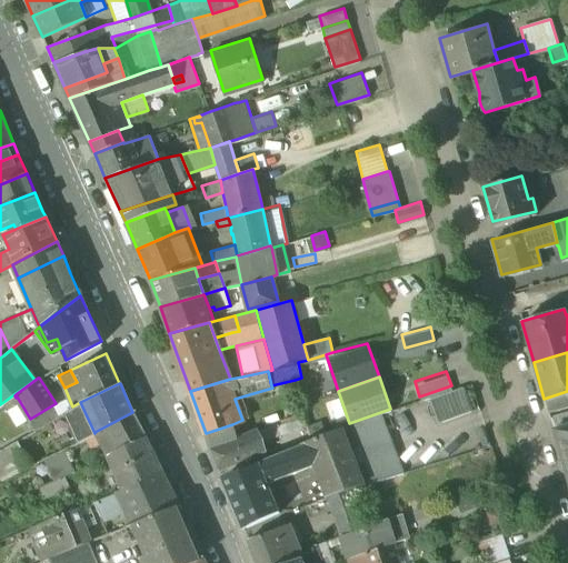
[(434,396),(441,420),(470,410),(461,386),(434,396)]
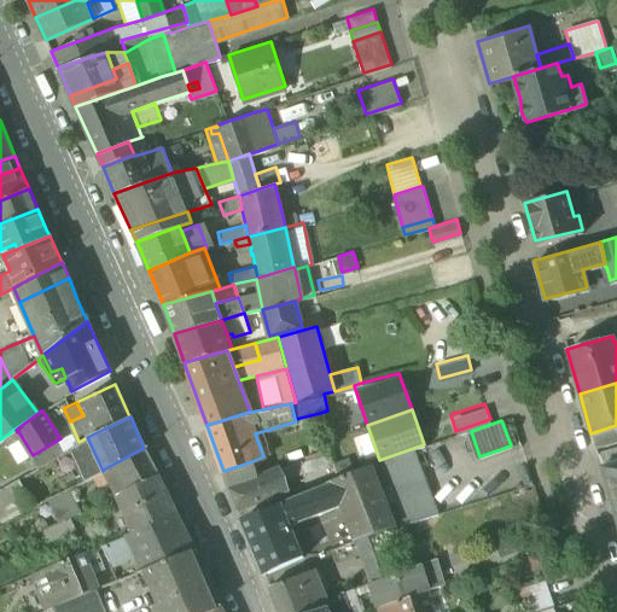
[(616,425),(591,433),(595,447),(616,439),(616,425)]
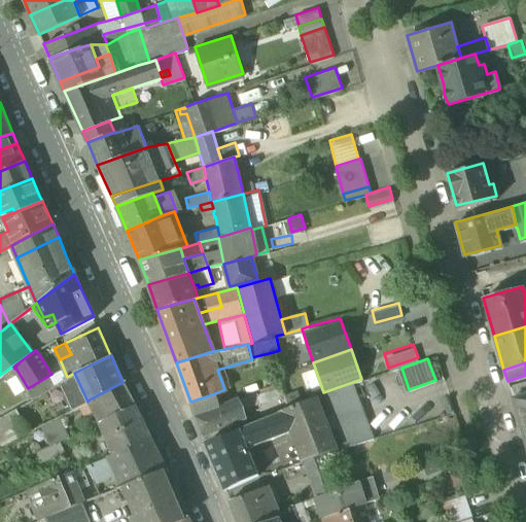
[(71,409),(88,402),(74,373),(67,377),(58,383),(71,409)]
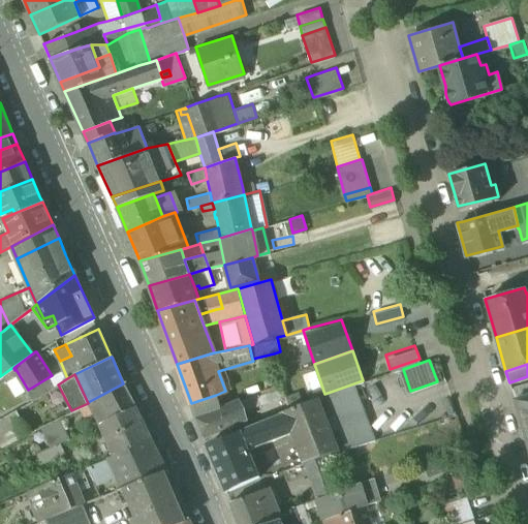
[(58,384),(52,375),(28,390),(33,399),(39,395),(58,384)]
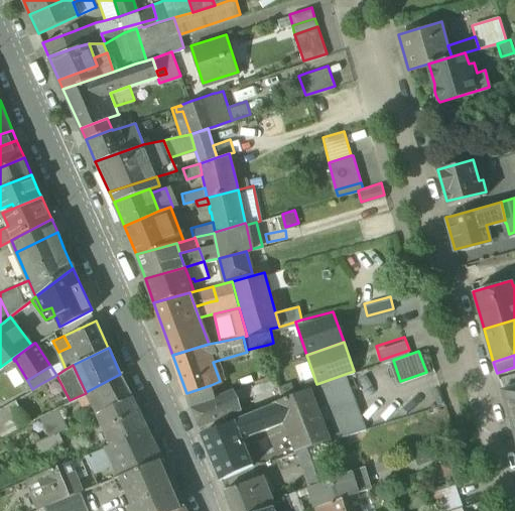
[(514,372),(498,378),(501,387),(514,383),(514,372)]
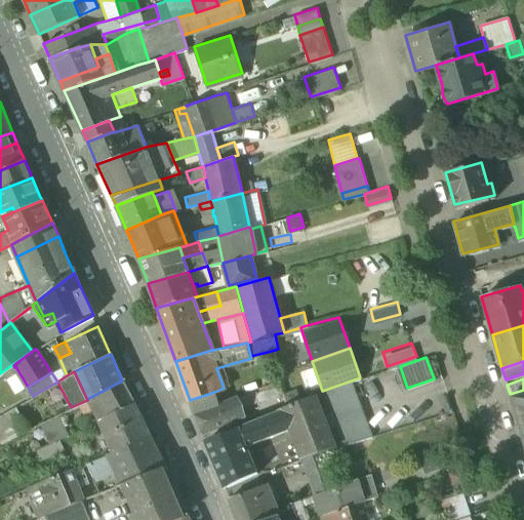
[(134,403),(122,381),(87,399),(98,421),(134,403)]
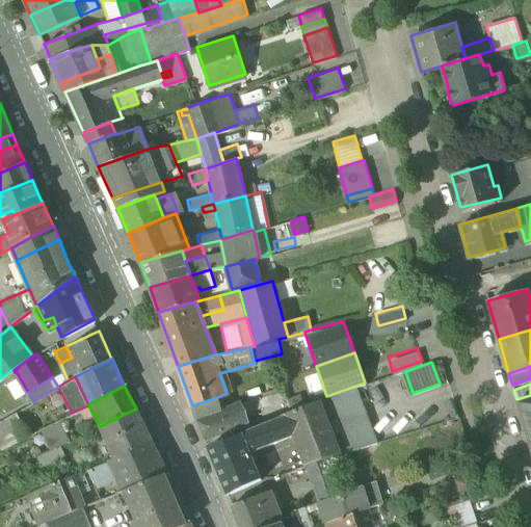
[(355,387),(319,399),(340,453),(376,442),(355,387)]
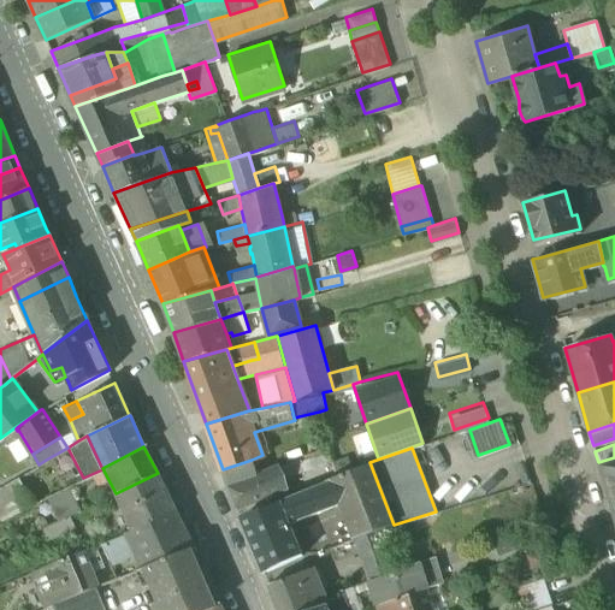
[(303,457),(279,465),(282,473),(287,472),(288,474),(326,462),(323,451),(303,457)]
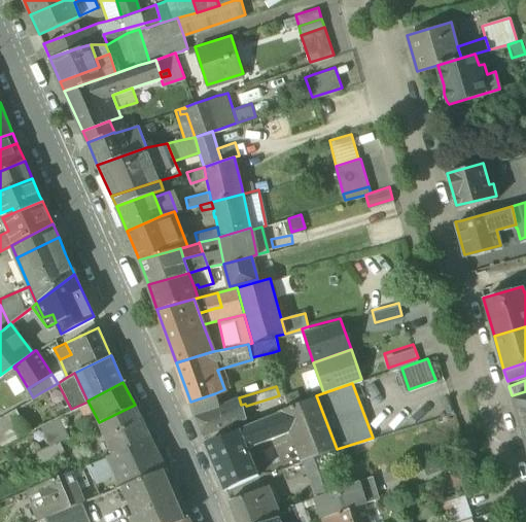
[(525,391),(512,395),(520,426),(525,424),(525,391)]
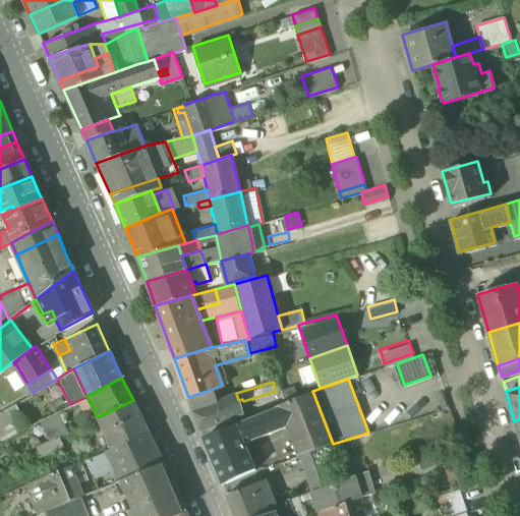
[(192,409),(217,400),(213,389),(188,397),(192,409)]
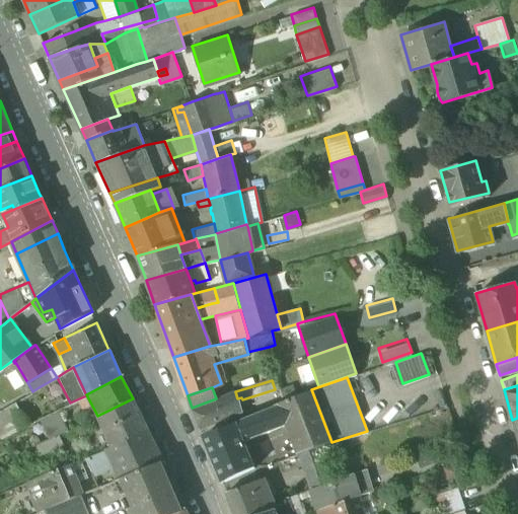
[(318,446),(331,442),(311,389),(284,399),(278,402),(286,423),(297,452),(299,452),(318,446)]
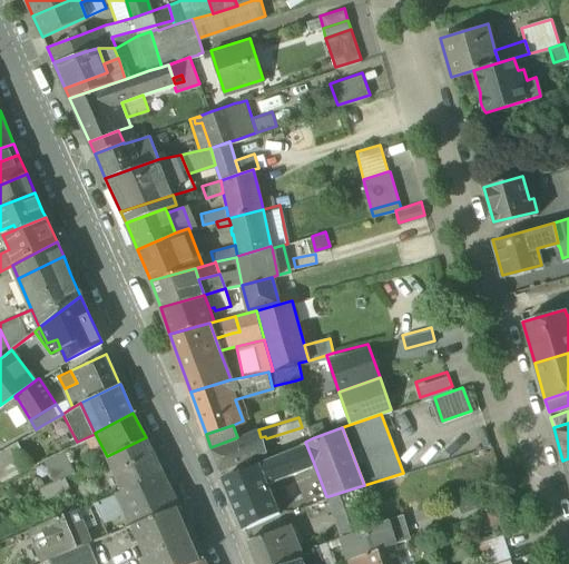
[(266,451),(261,437),(258,429),(237,437),(211,447),(218,468),(266,451)]
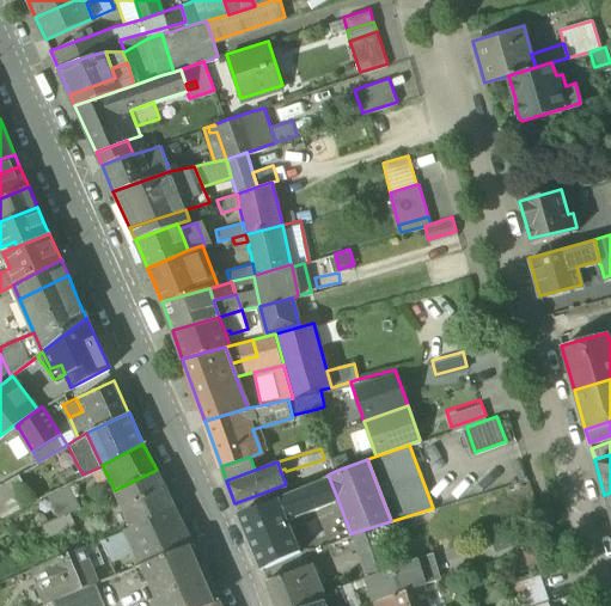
[(176,508),(157,470),(115,490),(133,526),(176,508)]
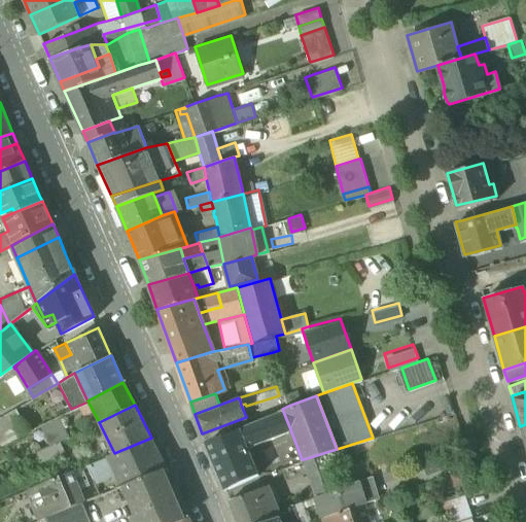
[(0,439),(2,444),(28,431),(15,408),(11,410),(0,416),(0,439)]
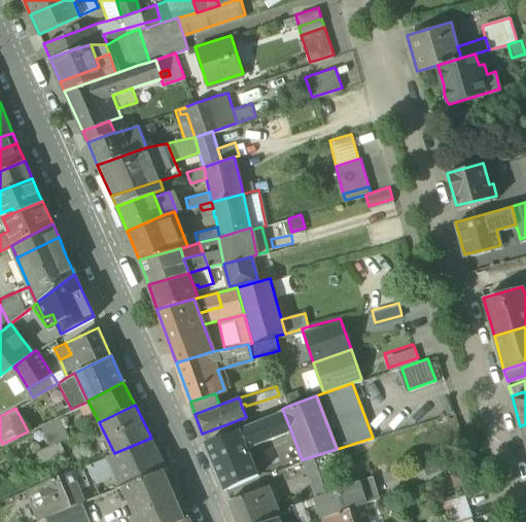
[(205,442),(224,488),(257,473),(246,446),(278,433),(290,429),(282,409),(267,415),(268,417),(239,429),(205,442)]
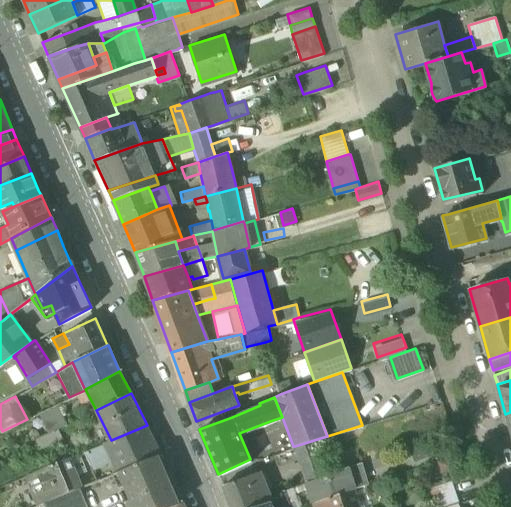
[(40,412),(50,431),(58,427),(66,424),(57,404),(40,412)]
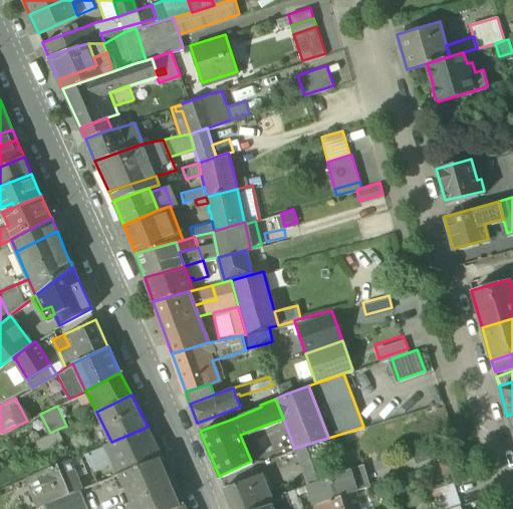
[(111,442),(104,445),(110,457),(118,473),(120,472),(158,457),(162,455),(148,427),(111,442)]
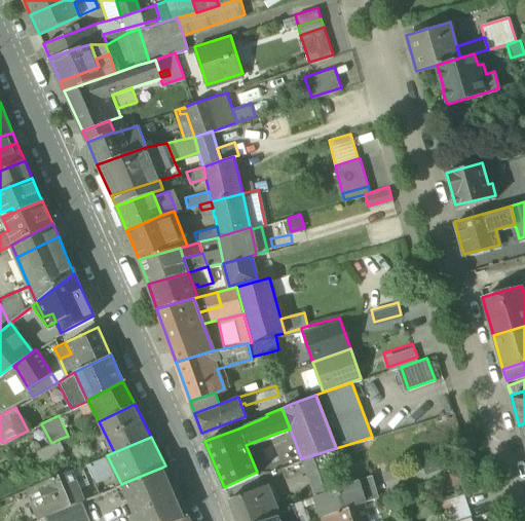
[(60,439),(51,443),(36,450),(41,460),(65,449),(60,439)]
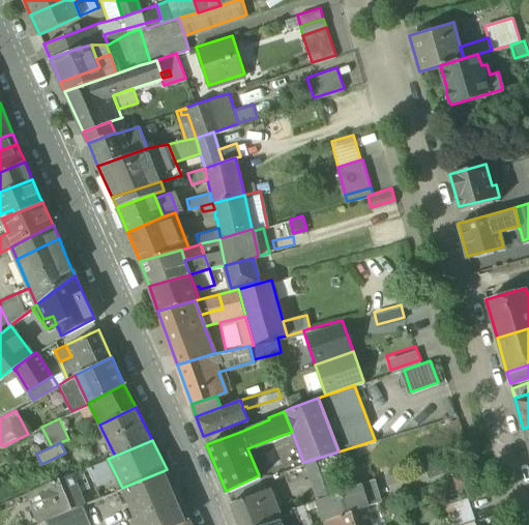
[(462,447),(425,460),(432,475),(467,463),(462,447)]
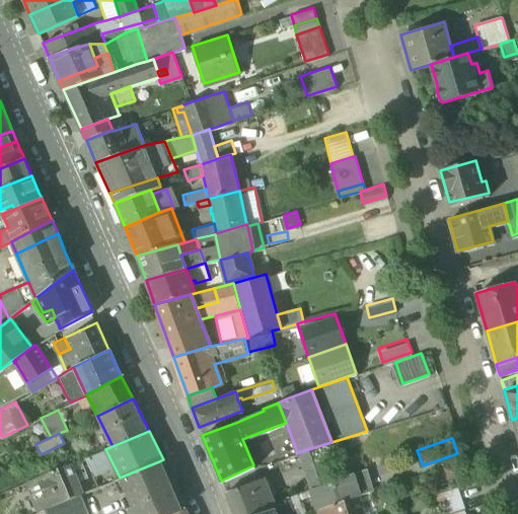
[(299,452),(310,488),(329,481),(318,446),(299,452)]
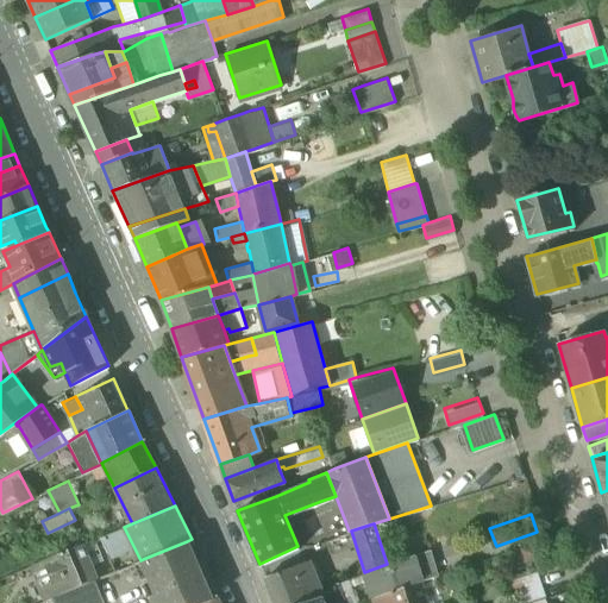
[(124,527),(101,535),(107,551),(131,541),(124,527)]
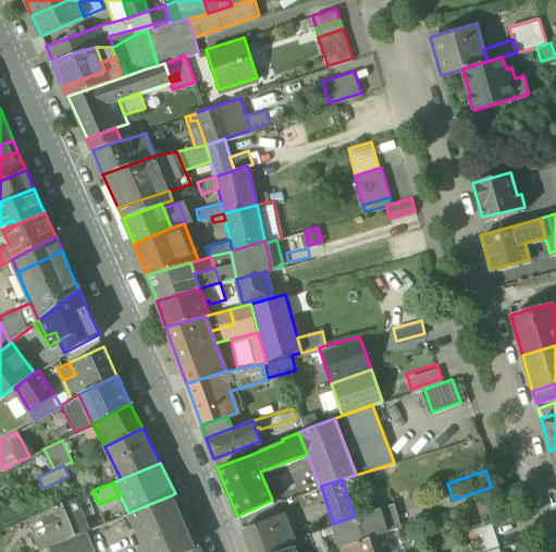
[(93,490),(74,498),(81,512),(98,504),(93,490)]
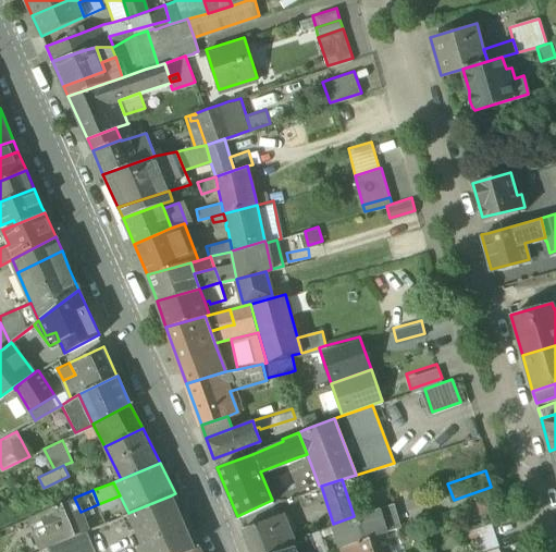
[(489,494),(474,499),(480,513),(493,508),(489,494)]
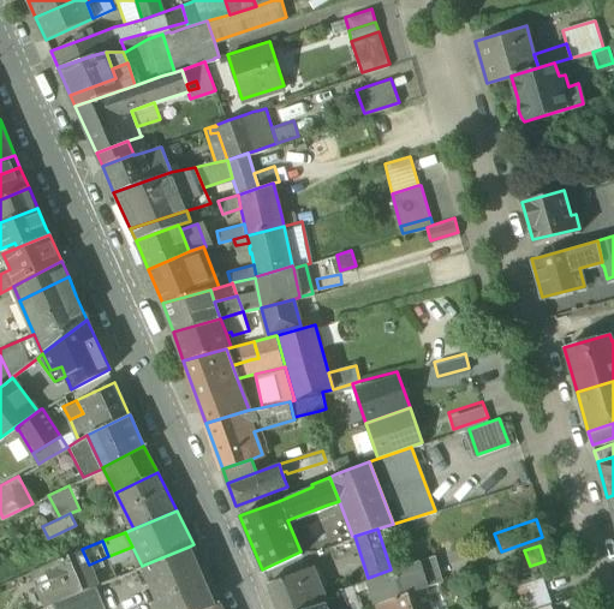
[(208,592),(189,547),(144,565),(158,598),(153,601),(155,608),(208,608),(215,607),(208,592)]
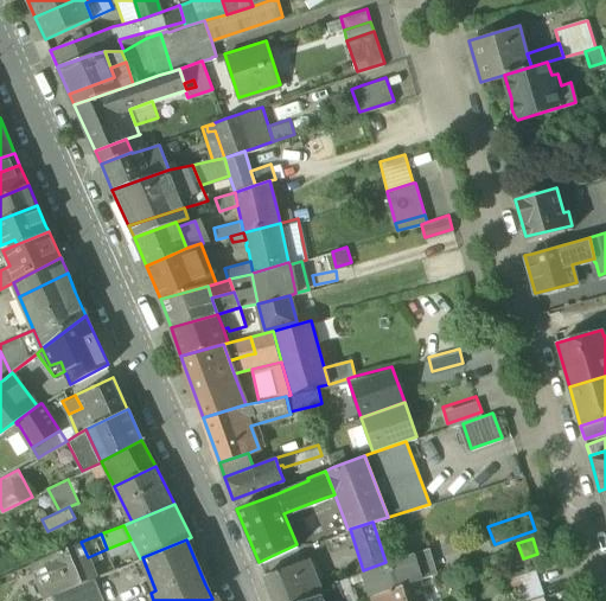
[(96,576),(88,557),(81,542),(56,551),(31,562),(34,570),(39,568),(42,574),(37,575),(43,589),(43,590),(45,598),(51,595),(95,577),(96,576)]
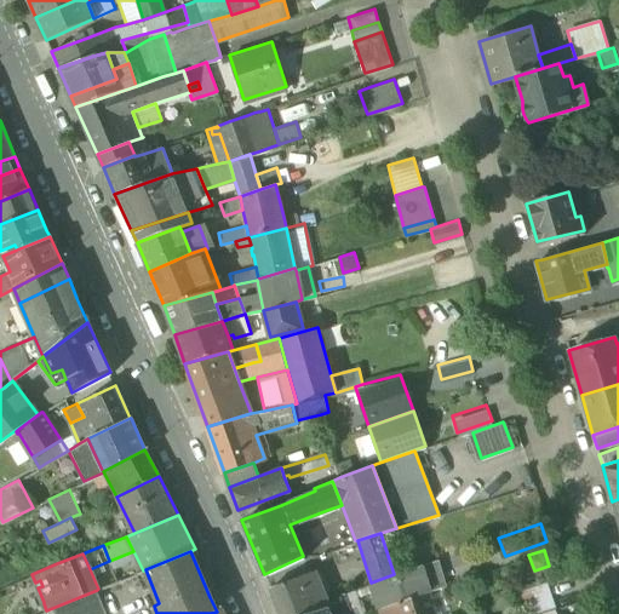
[(371,583),(379,607),(428,590),(442,585),(435,560),(394,574),(371,583)]
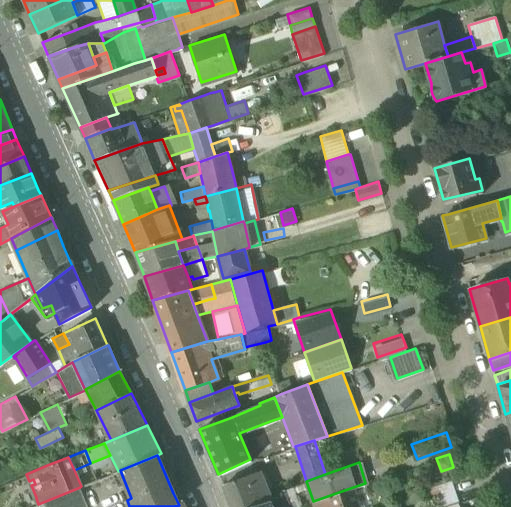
[(222,484),(231,506),(252,506),(273,499),(261,469),(222,484)]
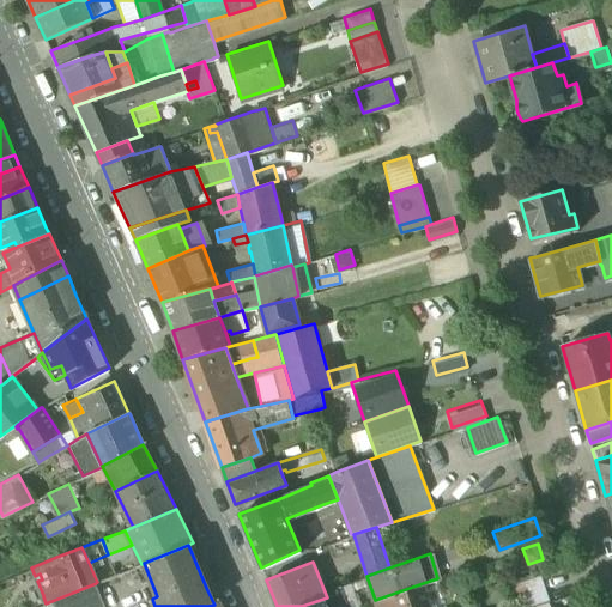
[(514,583),(522,606),(526,606),(549,600),(540,575),(514,583)]
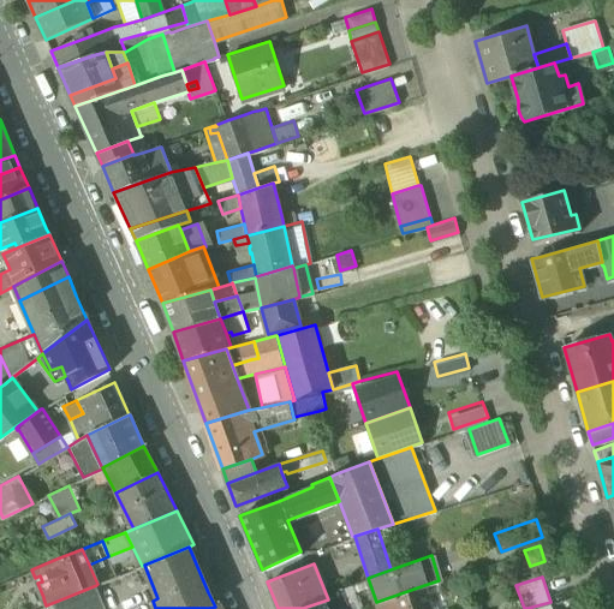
[(352,584),(341,587),(347,608),(358,608),(363,608),(361,601),(358,602),(352,584)]
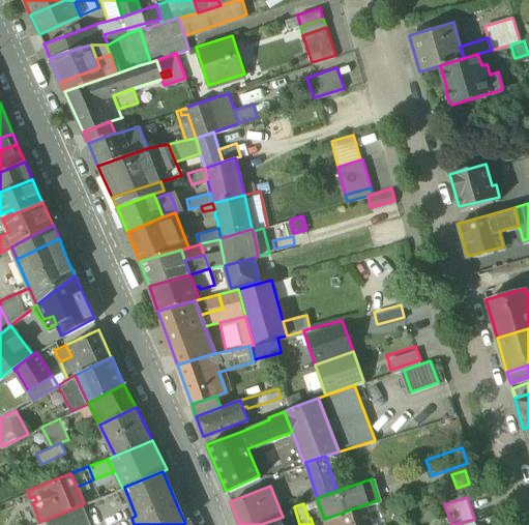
[(45,520),(47,524),(91,524),(83,504),(45,520)]
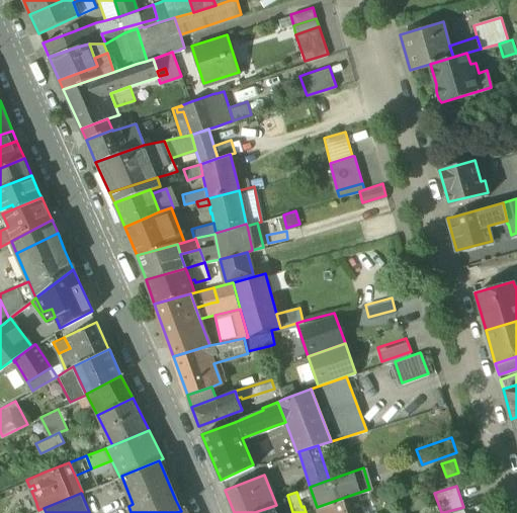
[(363,512),(357,493),(317,507),(318,512),(363,512)]
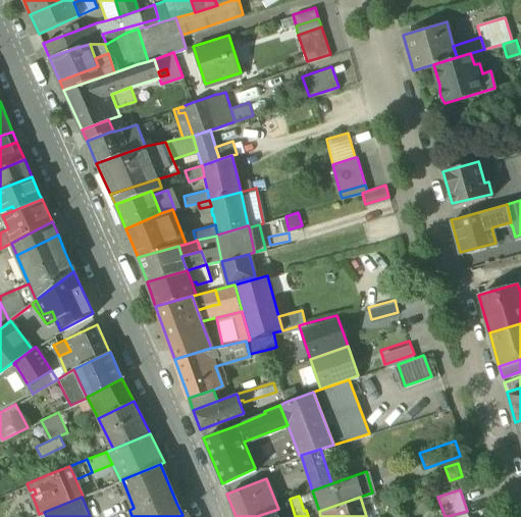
[(289,500),(278,509),(257,516),(295,516),(290,499),(289,500)]
